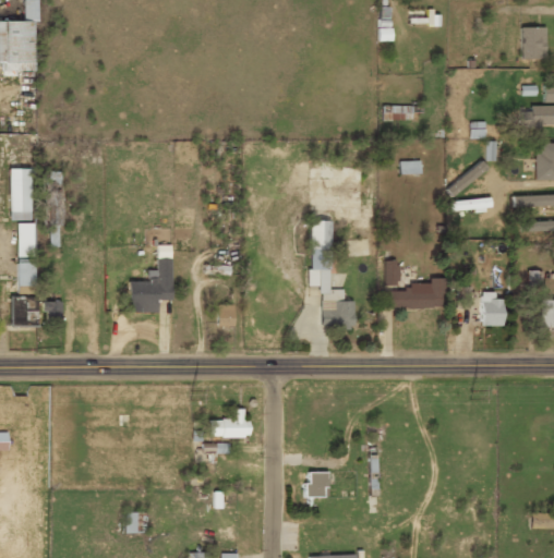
[(38,0),(24,0),(25,21),(0,21),(0,71),(38,72),(38,0)]
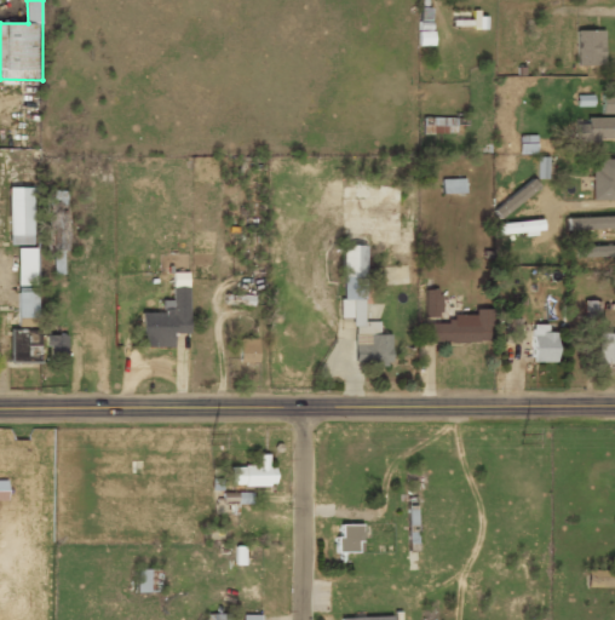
[(489,28),(489,10),(455,10),(455,28),(489,28)]
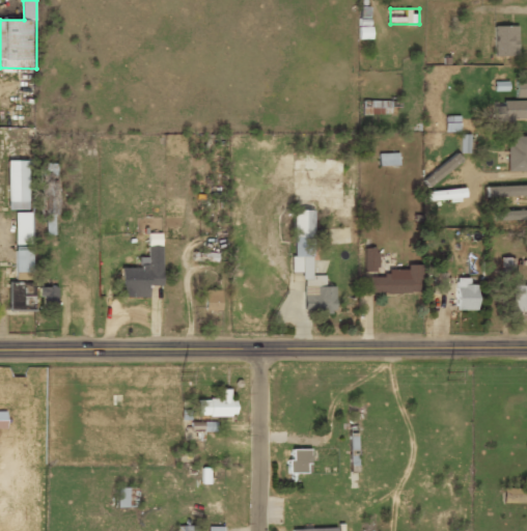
[(521,56),(521,26),(497,26),(497,56),(521,56)]
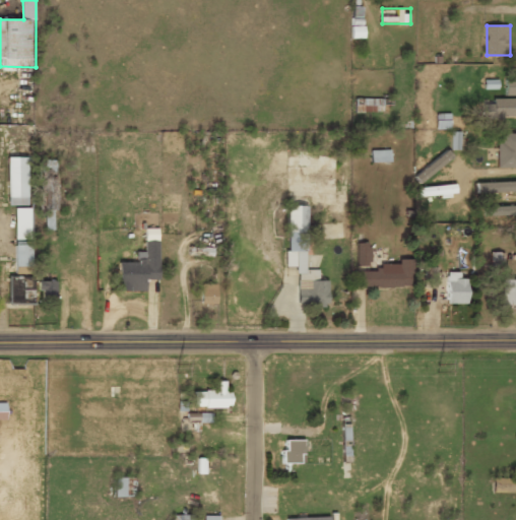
[(394,99),(359,98),(358,111),(394,112),(394,99)]
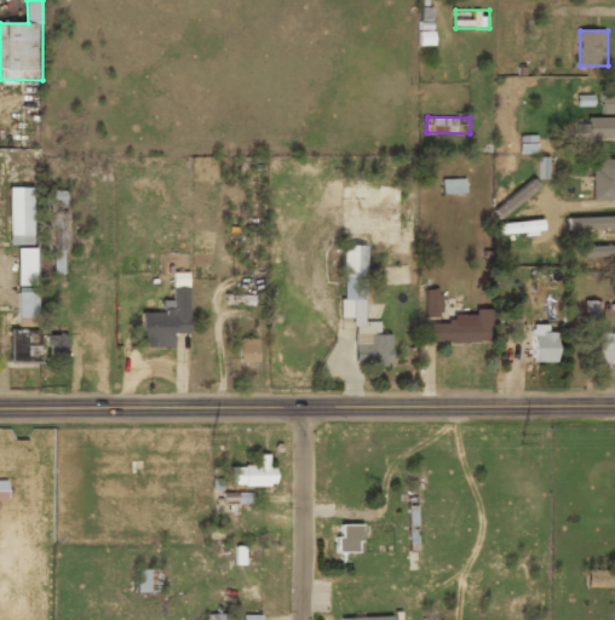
[(614,116),(590,118),(590,125),(578,124),(578,139),(614,139),(614,116)]
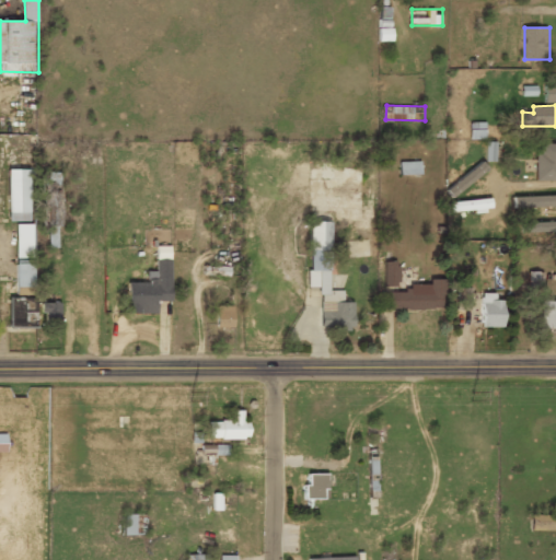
[(466,152),(466,143),(452,143),(452,151),(466,152)]
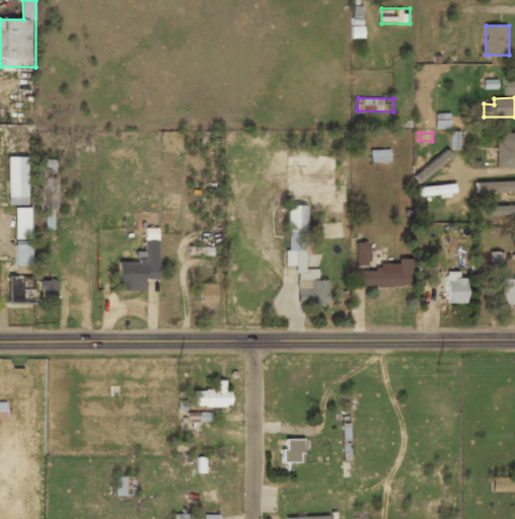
[(451,150),(461,150),(461,133),(451,133),(451,150)]
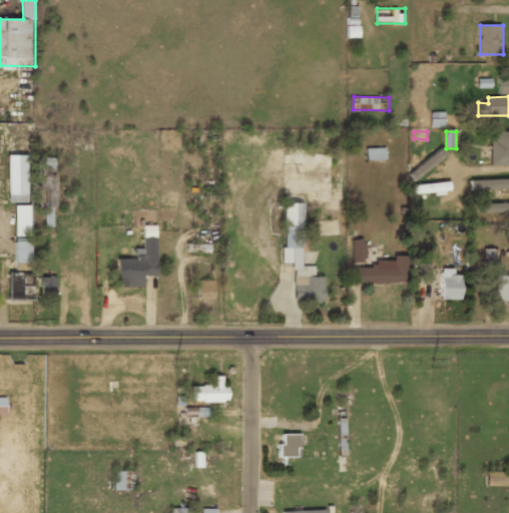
[(508,131),(492,131),(492,165),(508,165),(508,131)]
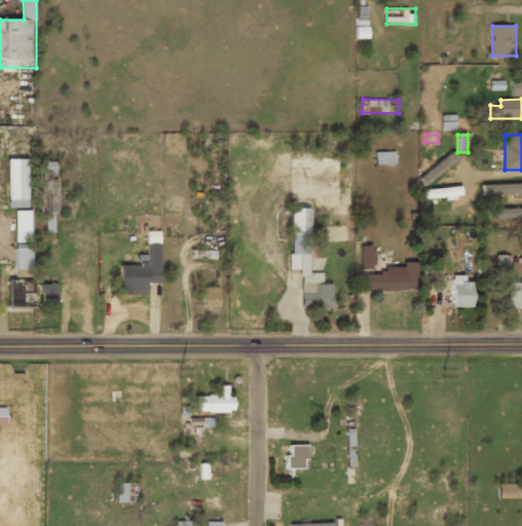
[(378,164),(398,164),(398,151),(378,152),(378,164)]
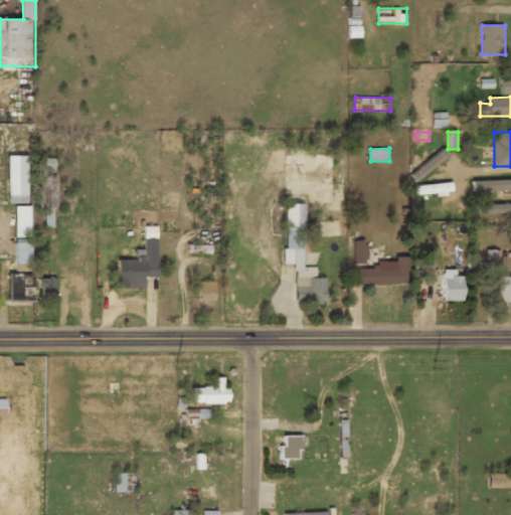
[(411,173),(417,180),(452,157),(447,149),(411,173)]
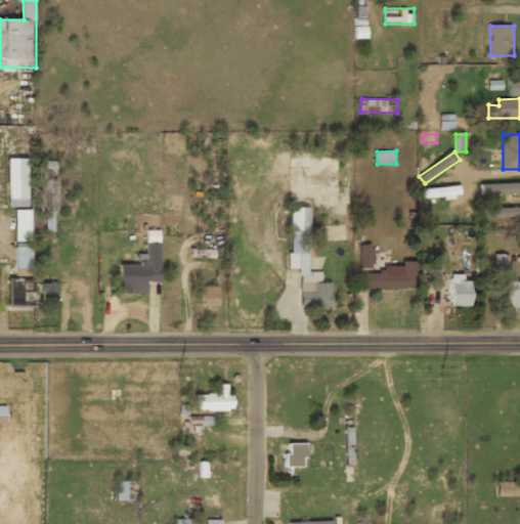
[(31,207),(31,158),(10,159),(11,207),(31,207)]
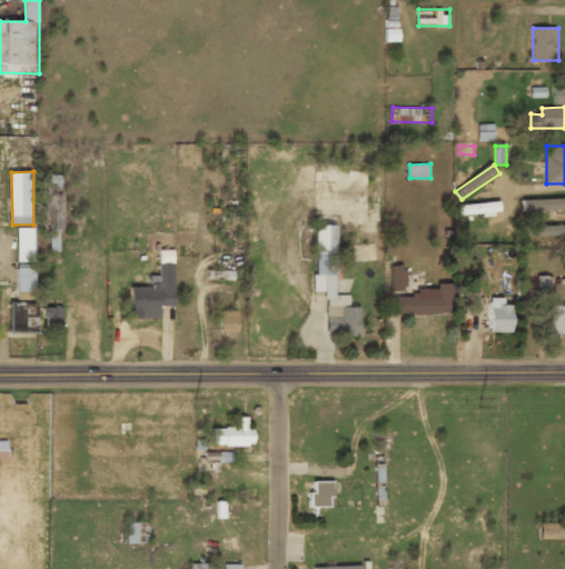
[(348,182),(367,183),(368,172),(348,171),(348,182)]
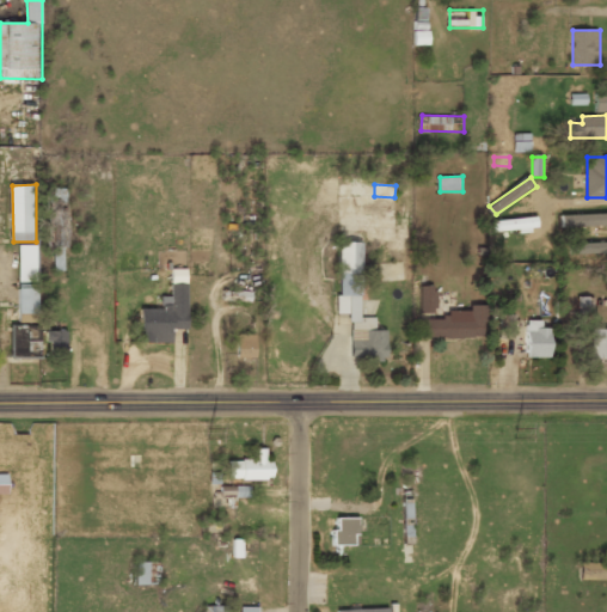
[(68,189),(51,189),(54,248),(71,246),(68,189)]
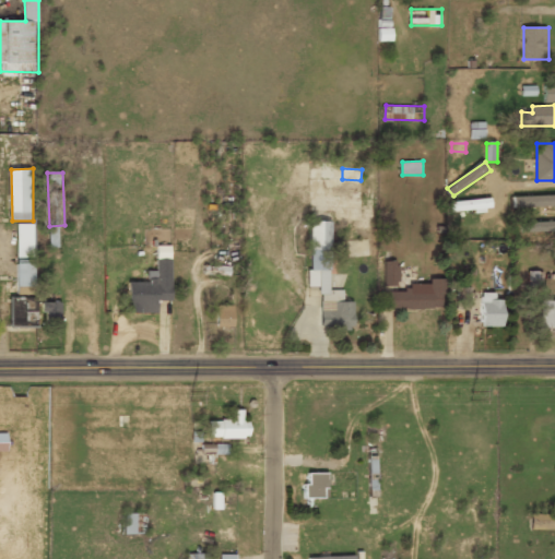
[(554,194),(515,195),(516,207),(554,205),(554,194)]
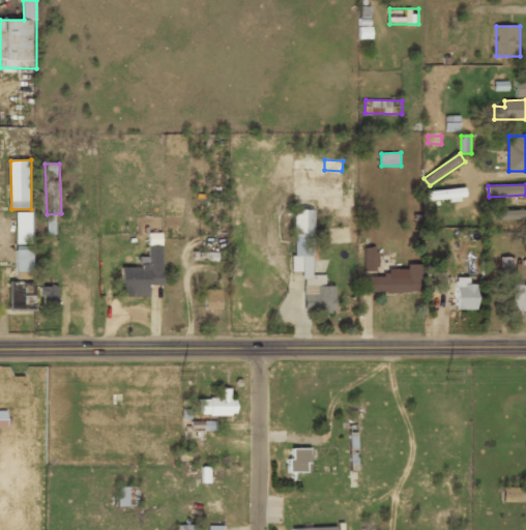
[(428,201),(467,199),(467,188),(428,190),(428,201)]
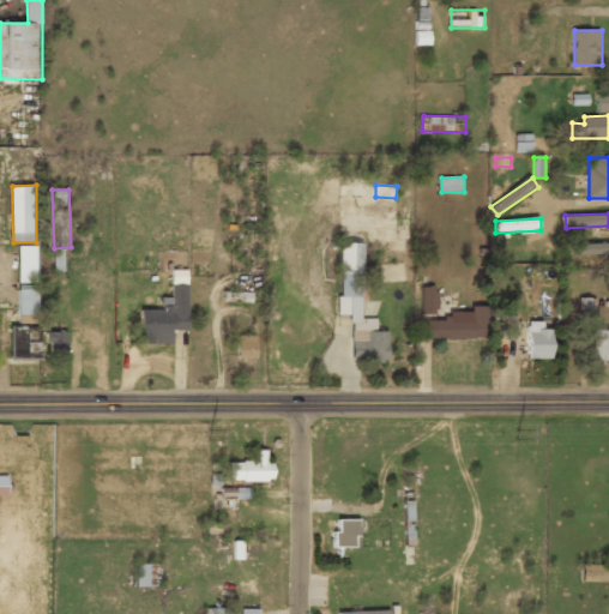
[(608,242),(574,244),(574,254),(608,253),(608,242)]
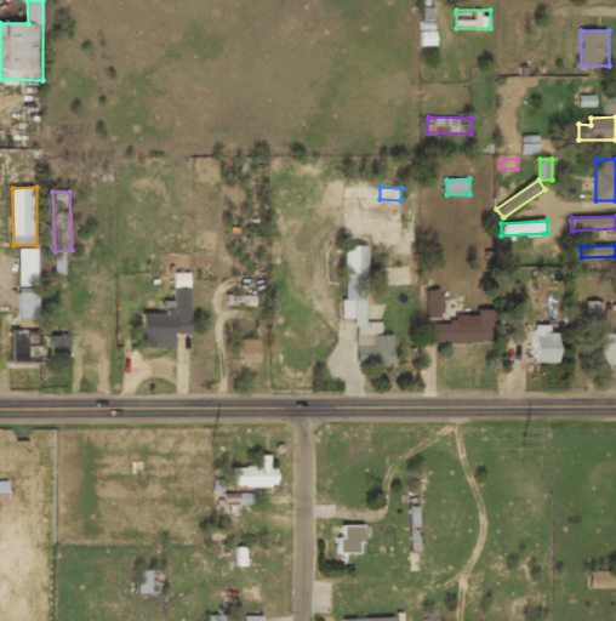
[(394,336),(380,336),(381,324),(368,324),(369,248),(346,248),(344,320),(358,320),(357,368),(393,368),(394,336)]
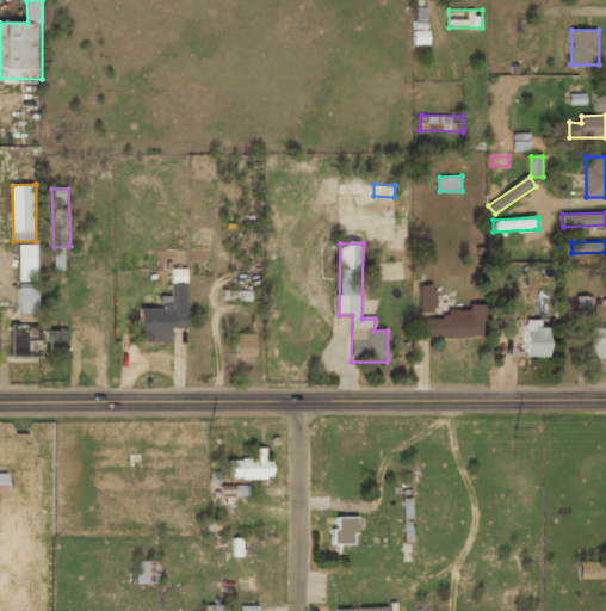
[(19,247),(19,282),(38,282),(38,247),(19,247)]
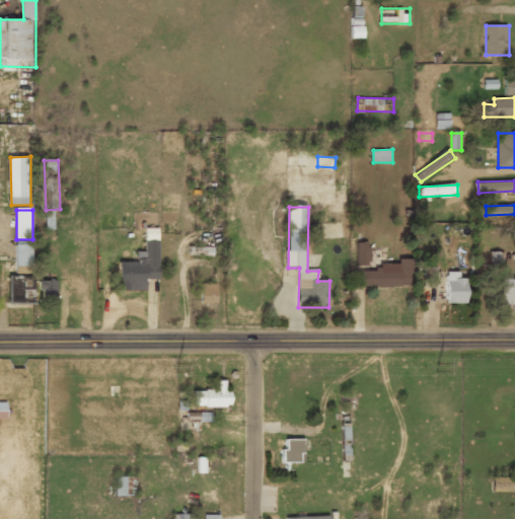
[(161,279),(161,239),(148,239),(148,251),(139,251),(139,262),(121,262),(121,291),(148,290),(148,279),(161,279)]
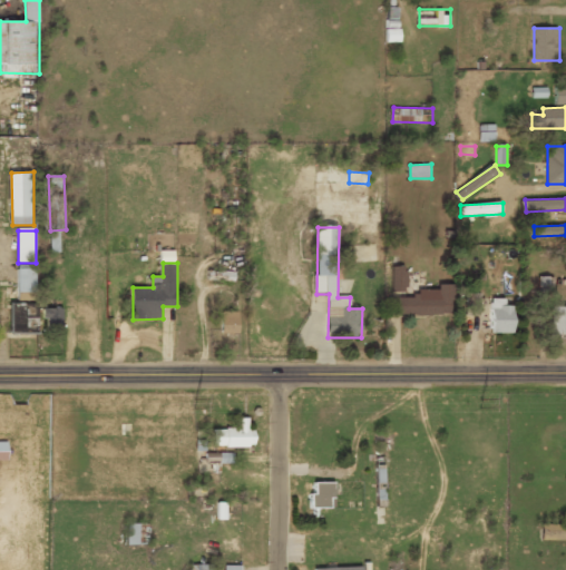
[(394,291),(409,291),(409,266),(393,266),(394,291)]
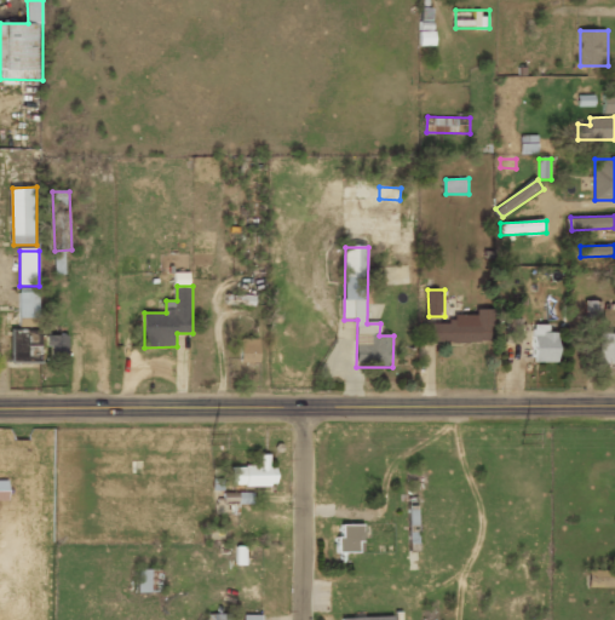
[(21,292),(21,320),(40,320),(40,292),(21,292)]
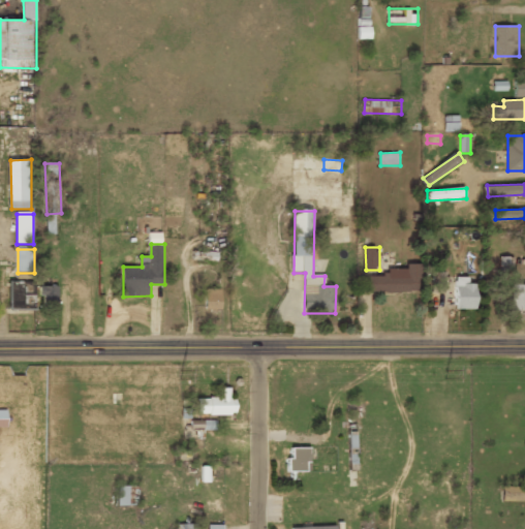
[(422,293),(422,270),(367,270),(367,293),(422,293)]
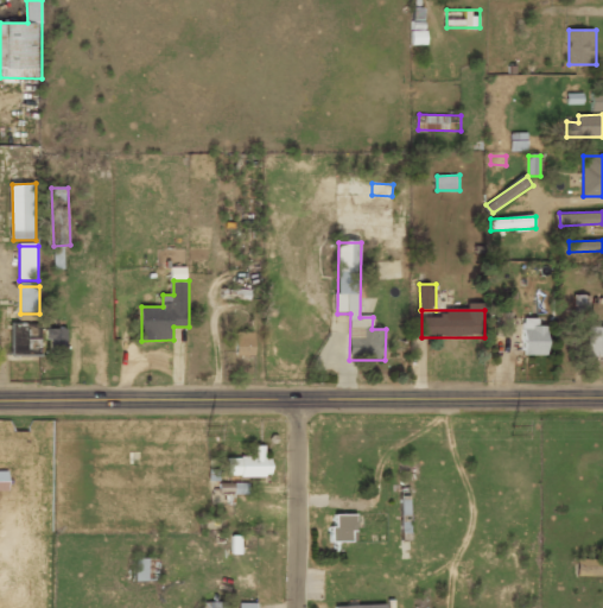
[(524,355),(547,355),(547,322),(524,322),(524,355)]
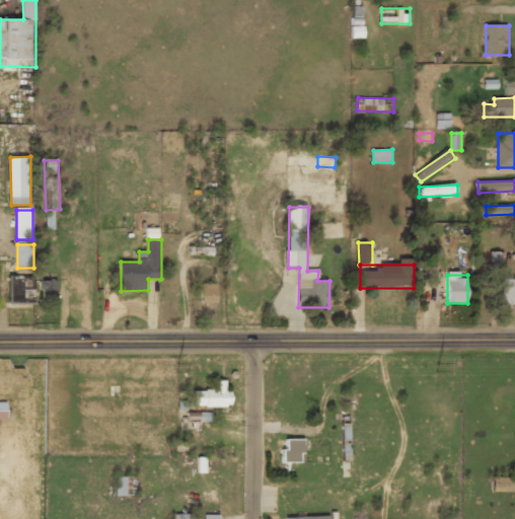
[(11,304),(35,304),(35,278),(11,278),(11,304)]
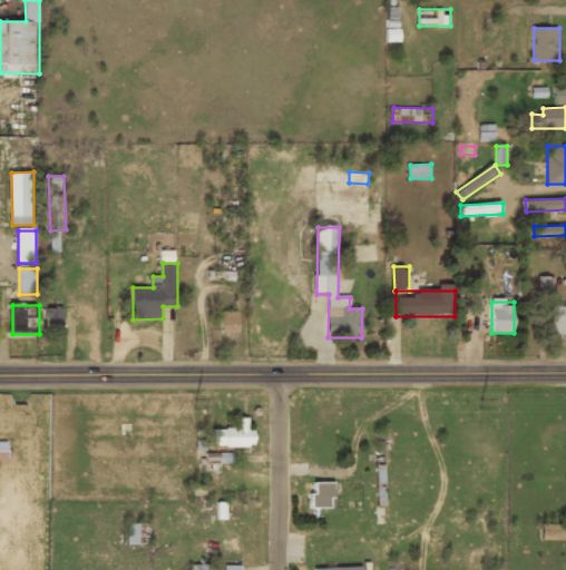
[(565,306),(554,306),(553,336),(565,336),(565,306)]
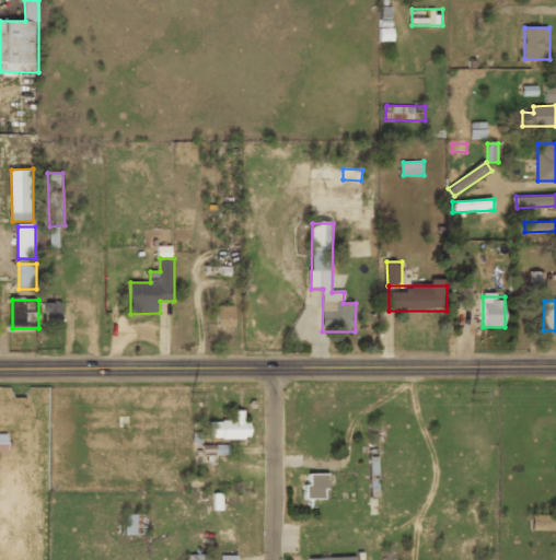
[(62,304),(45,304),(45,329),(62,329),(62,304)]
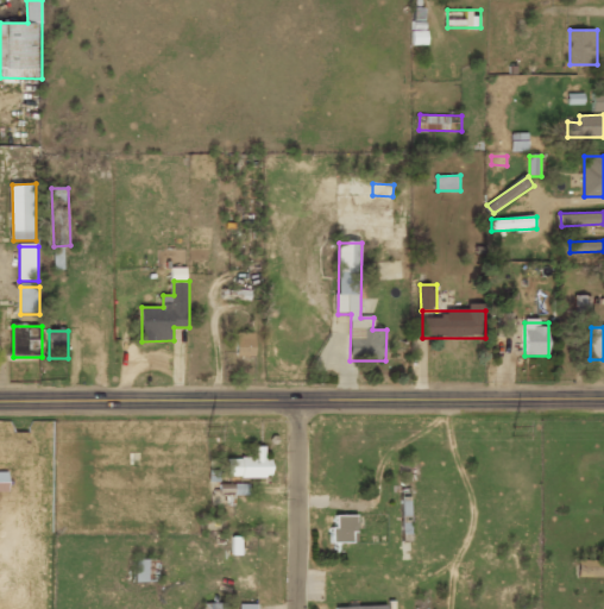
[(238,357),(255,357),(255,334),(238,334),(238,357)]
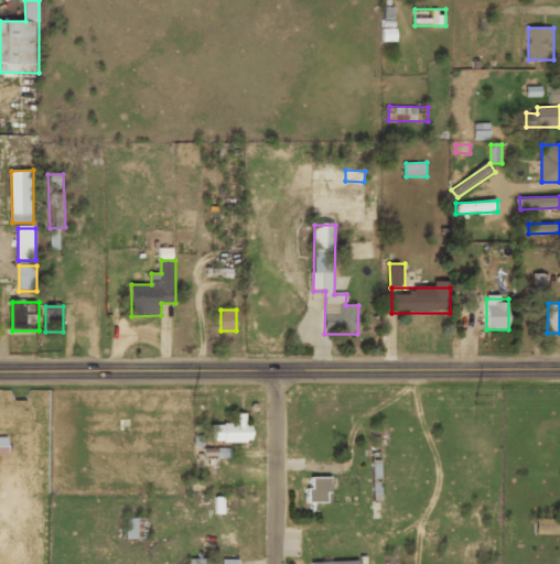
[(234,424),(214,424),(214,443),(251,443),(251,414),(234,414),(234,424)]
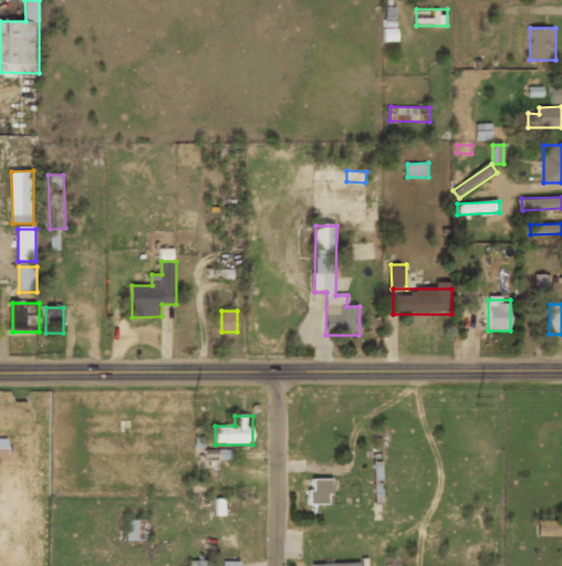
[(333,481),(310,481),(310,505),(333,505),(333,481)]
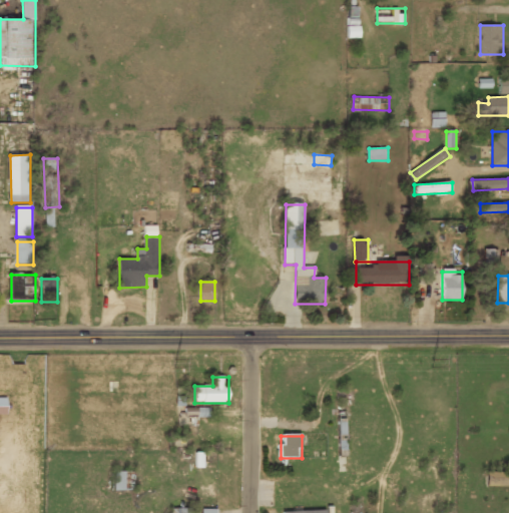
[(129,471),(115,471),(116,490),(130,489),(129,471)]
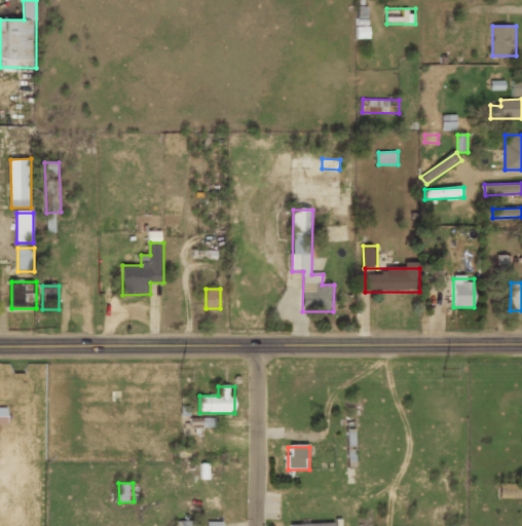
[(499,499),(521,499),(521,485),(499,485),(499,499)]
